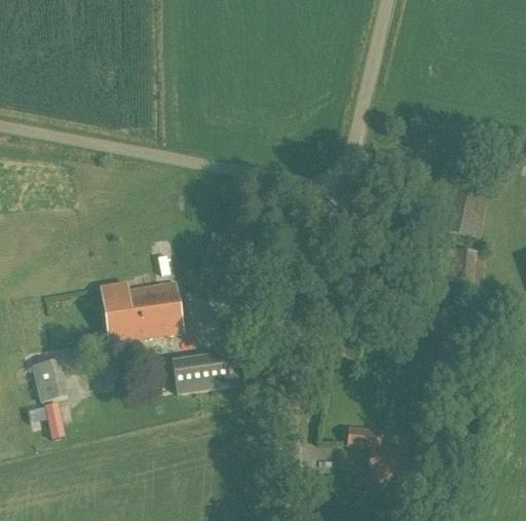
[(484,182),(486,166),(461,162),(459,180),(447,178),(437,233),(448,235),(442,298),(481,300),(486,252),(482,252),(484,238),(480,238),(489,183),(484,182)]
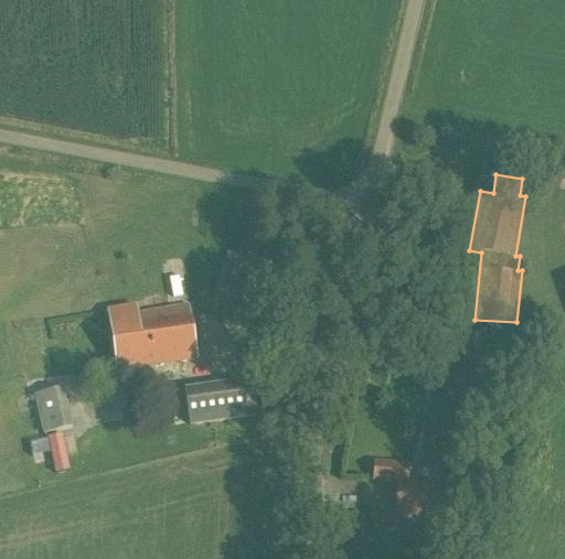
[(279,310),(291,269),(228,248),(214,288),(279,310)]
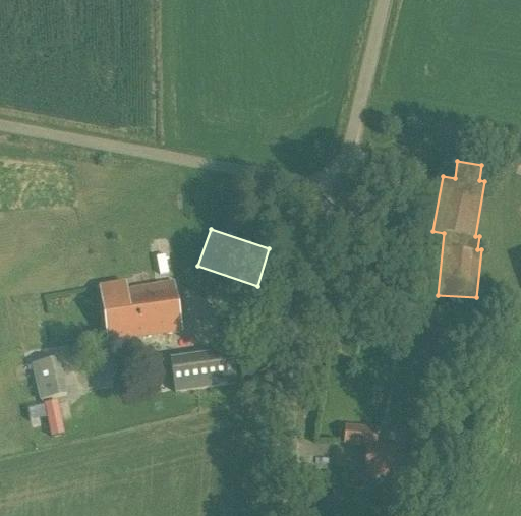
[(182,329),(174,279),(127,286),(126,279),(99,282),(107,340),(182,329)]
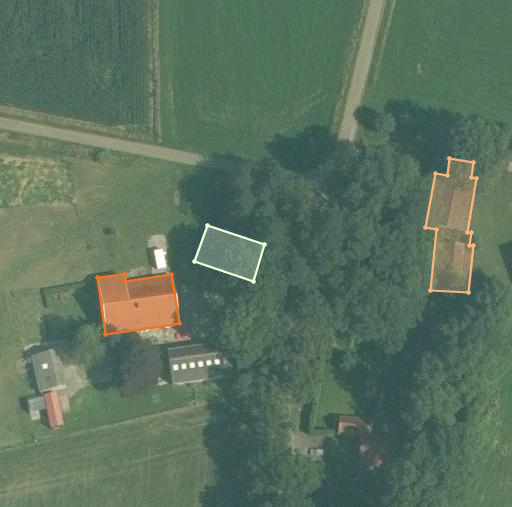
[(366,318),(368,309),(358,308),(357,317),(366,318)]
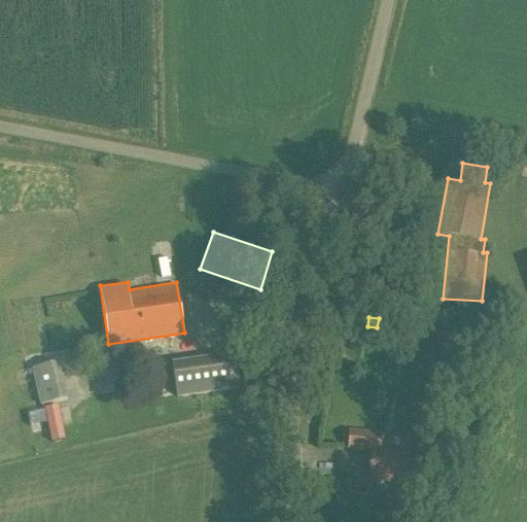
[(177,393),(238,385),(234,352),(173,360),(177,393)]
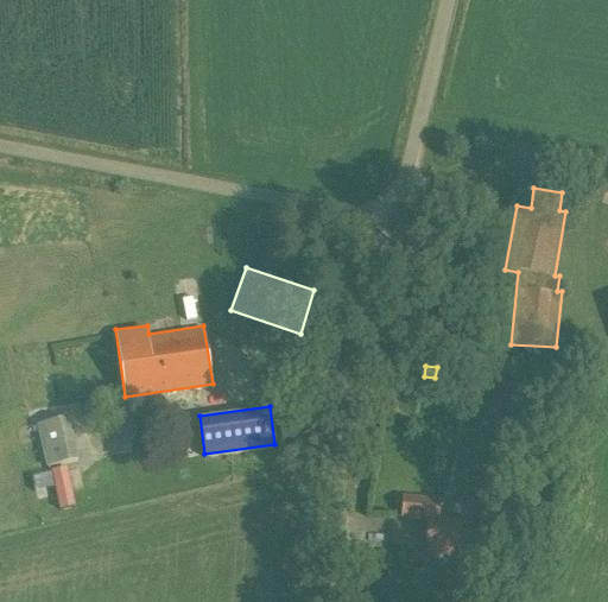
[(46,464),(78,457),(67,413),(36,420),(46,464)]
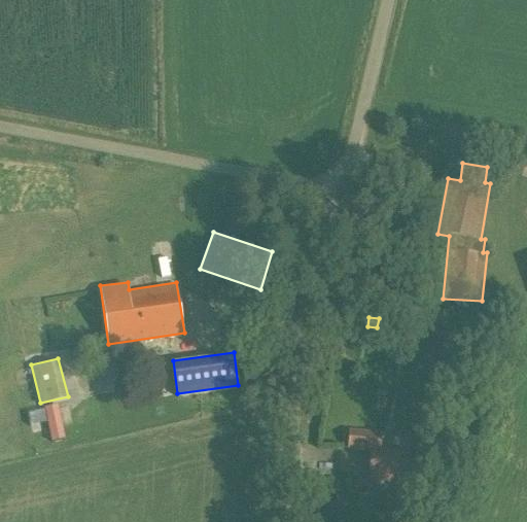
[(407,480),(409,451),(380,450),(382,429),(349,426),(347,446),(372,448),(370,478),(407,480)]
